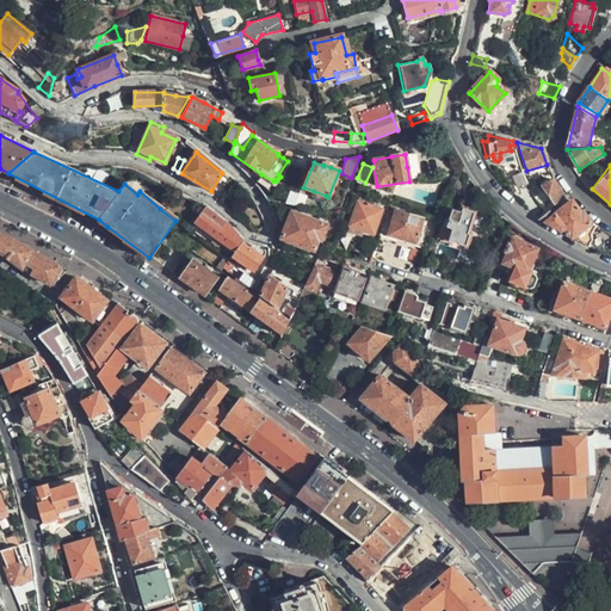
[(513,184),(526,179),(523,176),(520,167),(508,172),(513,184)]
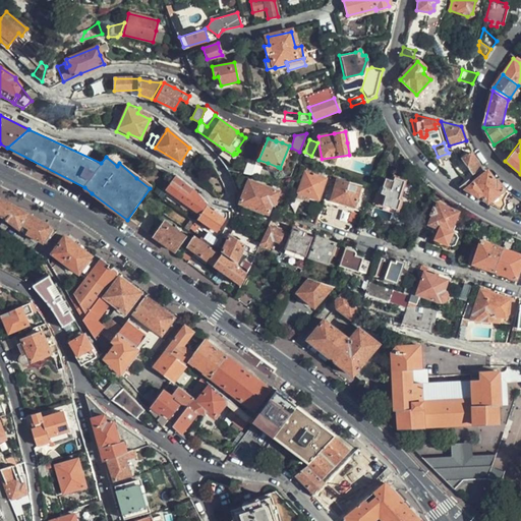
[(233,155),(223,149),(220,154),(234,163),(237,158),(233,155)]
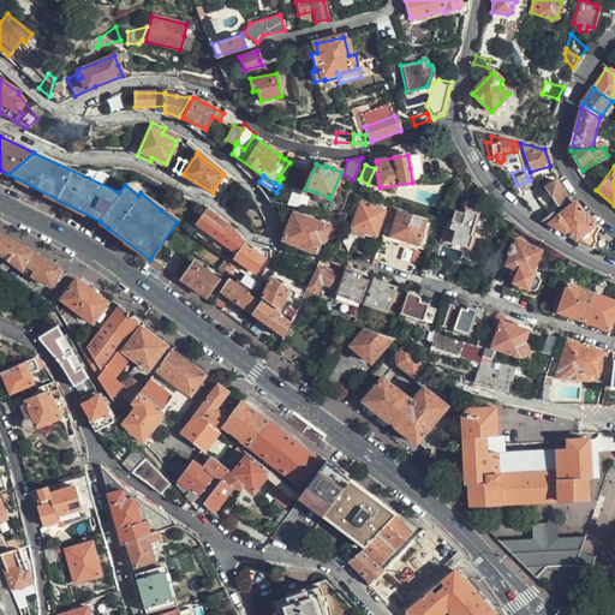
[(567,198),(555,181),(544,190),(557,206),(567,198)]
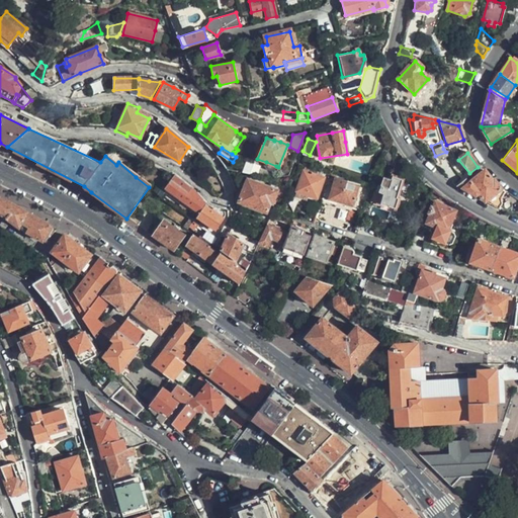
[(249,173),(252,164),(247,160),(243,172),(249,173)]
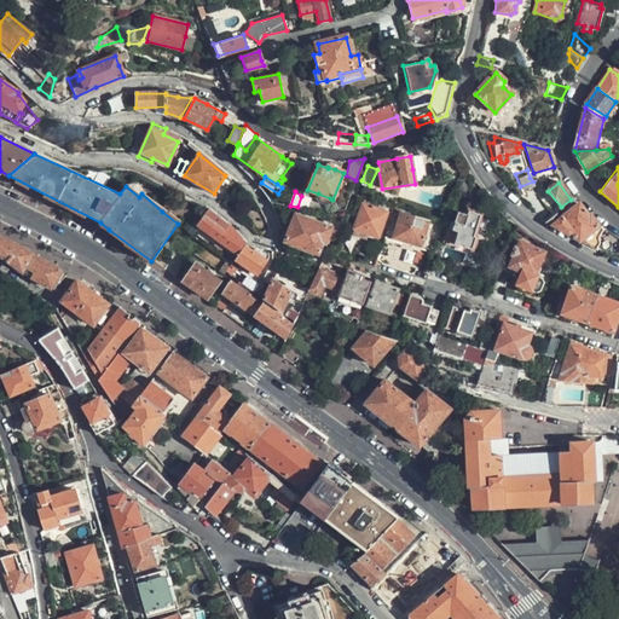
[(328,203),(330,198),(318,194),(316,198),(318,203),(323,206),(328,203)]
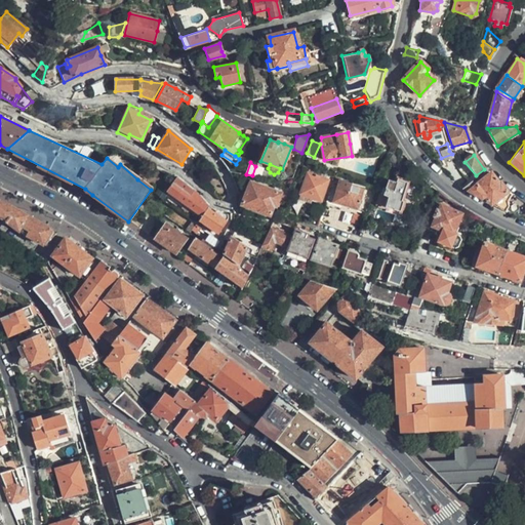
[(255,166),(252,175),(257,177),(260,168),(255,166)]
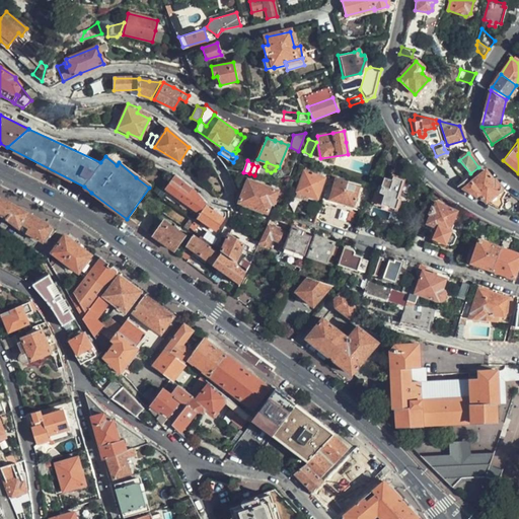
[(317,197),(324,177),(314,174),(304,171),(298,191),(317,197)]
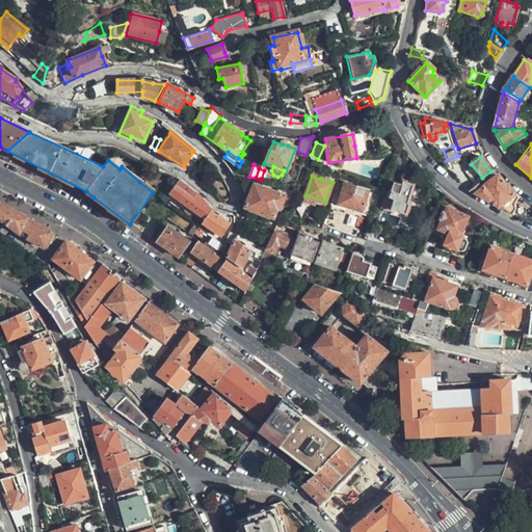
[(498,207),(513,192),(507,185),(506,186),(498,176),(480,189),(477,183),(468,190),(487,201),(490,198),(498,207)]
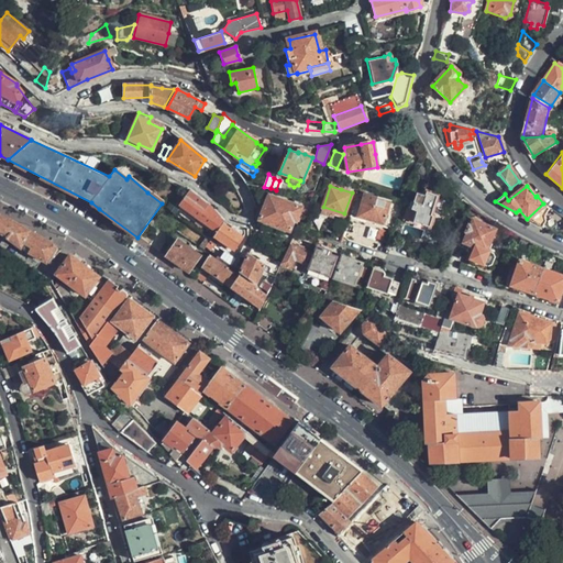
[(205,207),(207,202),(190,190),(179,203),(217,230),(222,223),(223,221),(205,207)]
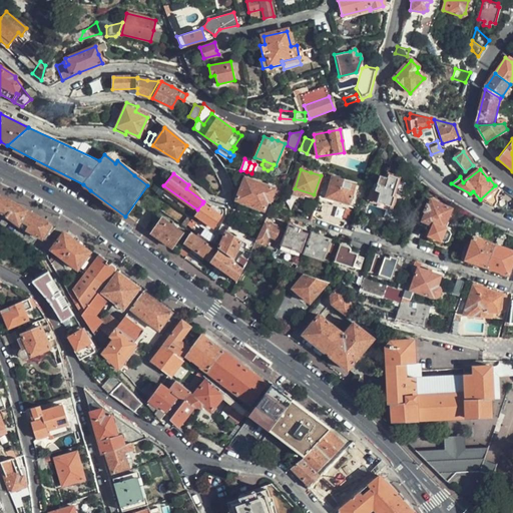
[(271,200),(275,189),(238,174),(233,183),(240,187),(236,198),(263,209),(267,199),(271,200)]
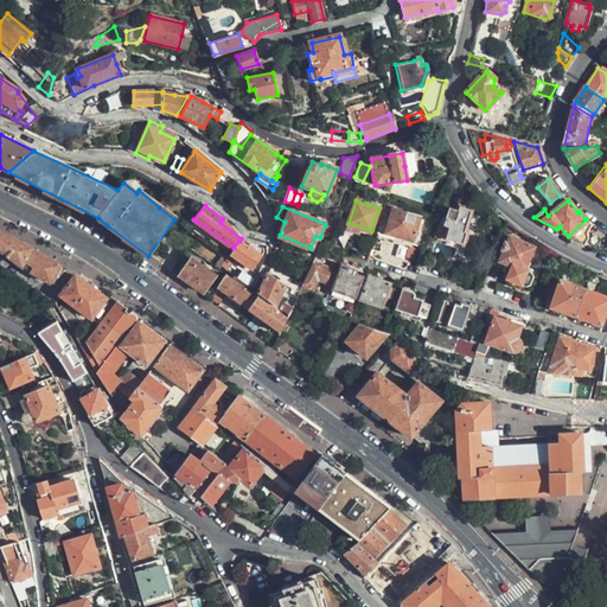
[(462,230),(471,211),(458,206),(457,211),(448,208),(445,217),(442,216),(435,235),(461,244),(465,230),(462,230)]
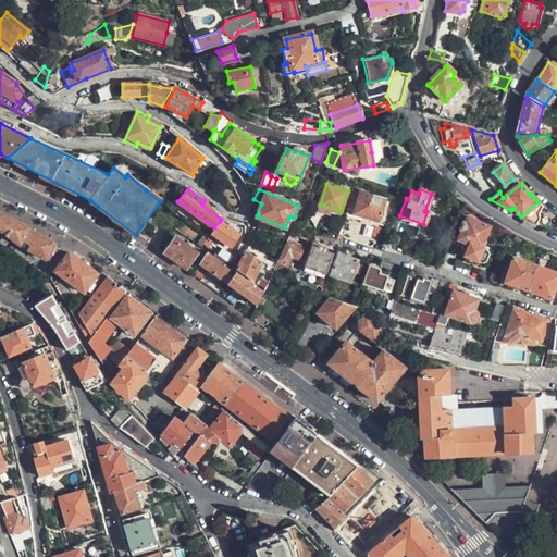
[(379,220),(385,199),(361,192),(355,213),(379,220)]
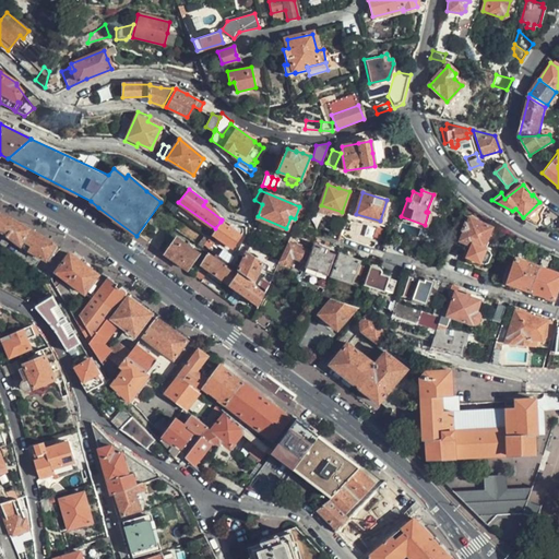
[(22,247),(32,230),(31,229),(21,224),(4,216),(0,224),(0,229),(18,244),(22,247)]
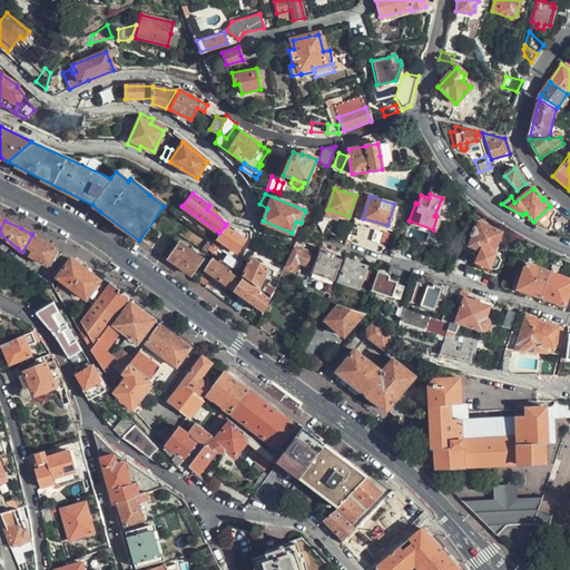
[(468,233),(463,244),(480,251),(479,255),(477,262),(498,269),(503,252),(494,248),(501,232),(487,226),(479,223),(477,228),(474,227),(472,234),(468,233)]
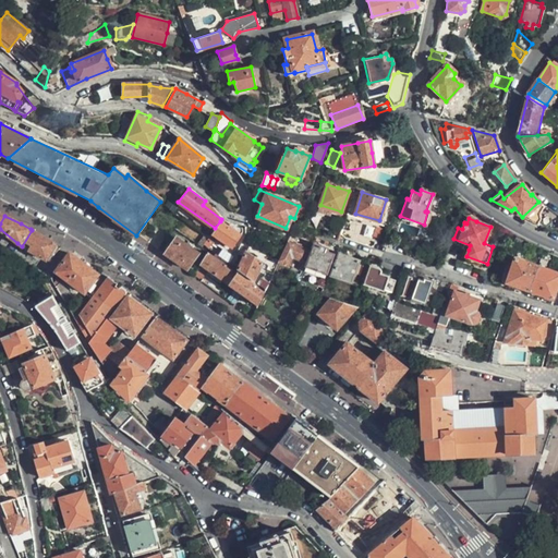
[(215,228),(211,232),(215,235),(213,239),(221,247),(226,241),(231,245),(239,234),(220,221),(215,228)]
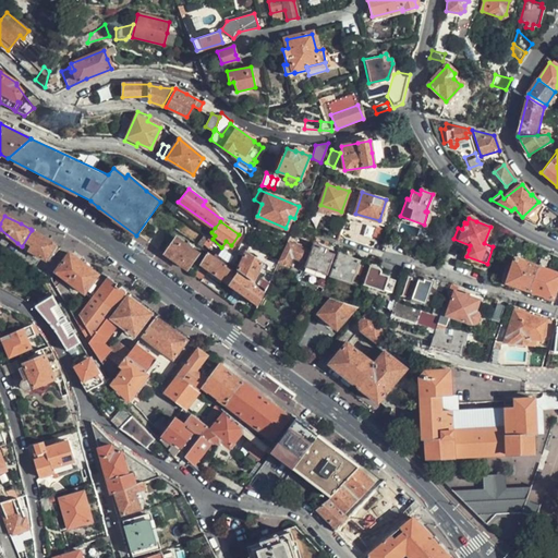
[(263,234),(266,228),(256,223),(253,230),(263,234)]
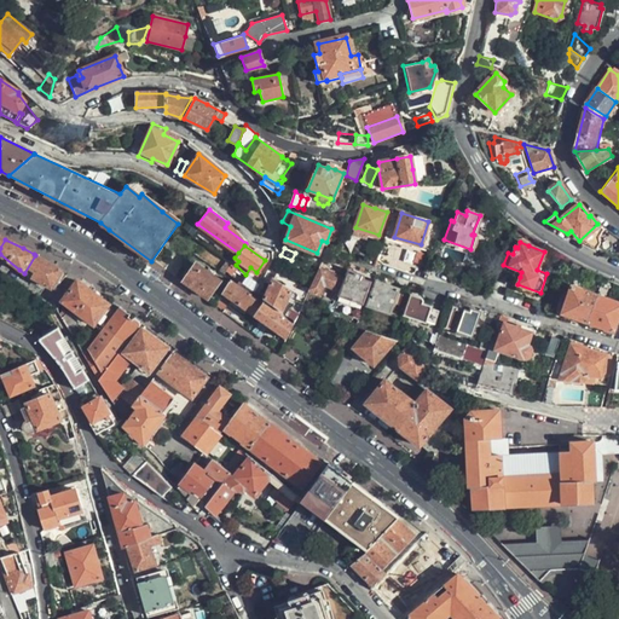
[(67,272),(35,255),(24,273),(51,289),(55,283),(57,284),(67,272)]
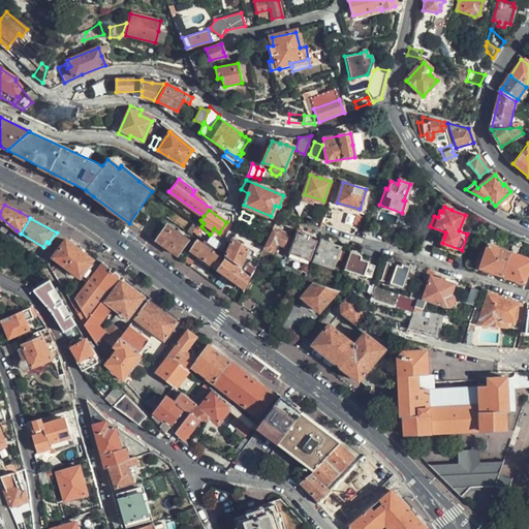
[(177,254),(187,240),(165,225),(156,240),(177,254)]
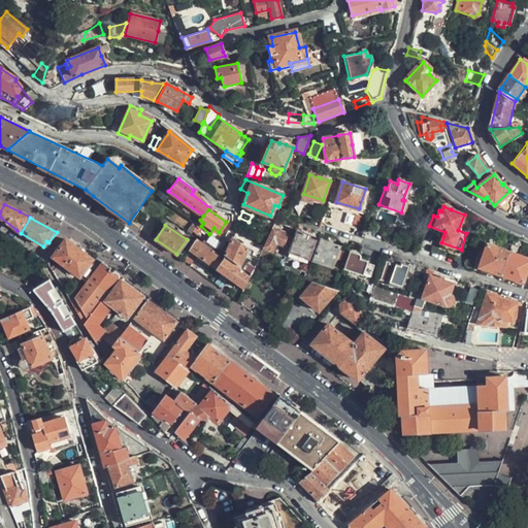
[(444,232),(429,226),(427,231),(443,236),(444,232)]
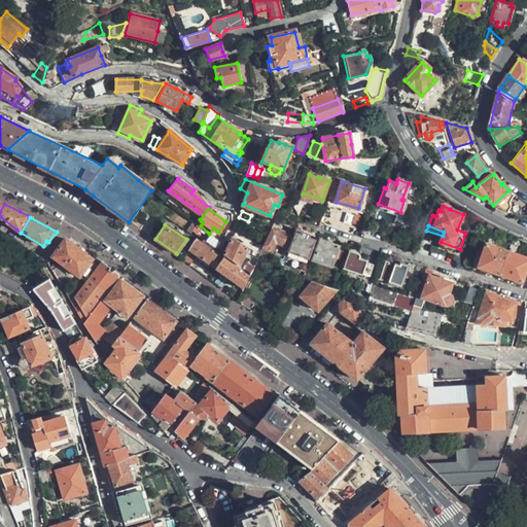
[(271,227),(262,244),(261,245),(271,250),(276,241),(285,245),(289,236),(271,227)]
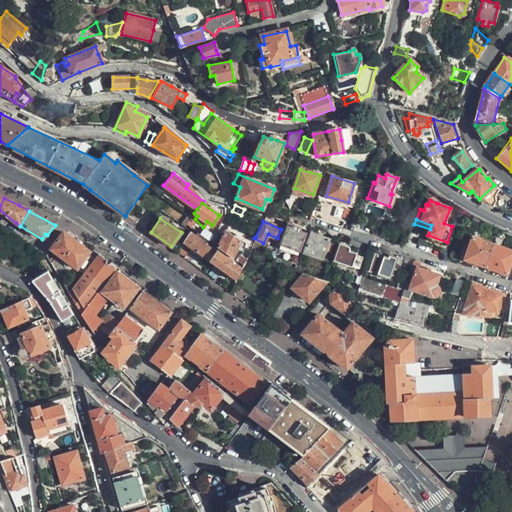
[(300,250),(306,232),(299,230),(300,227),(288,223),(281,244),(300,250)]
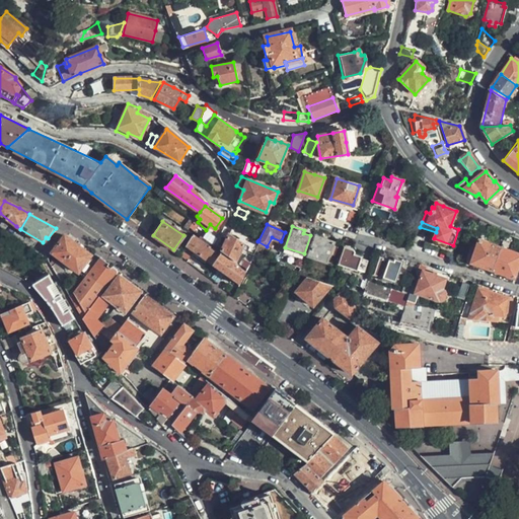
[(228,233),(222,249),(234,261),(242,244),(228,233)]
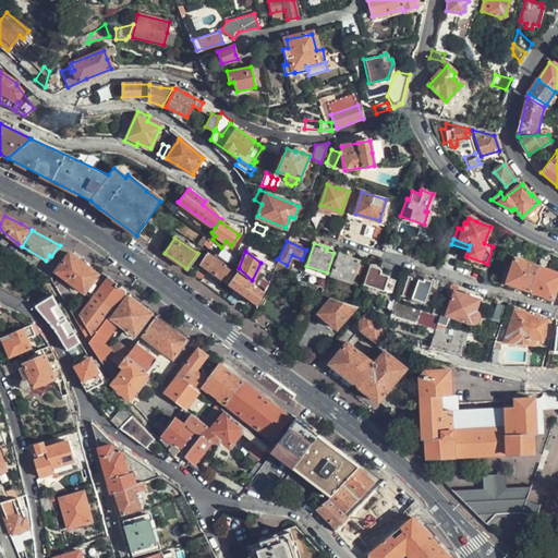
[(198,263),(228,283),(239,268),(229,263),(216,254),(215,254),(213,256),(206,252),(198,263)]
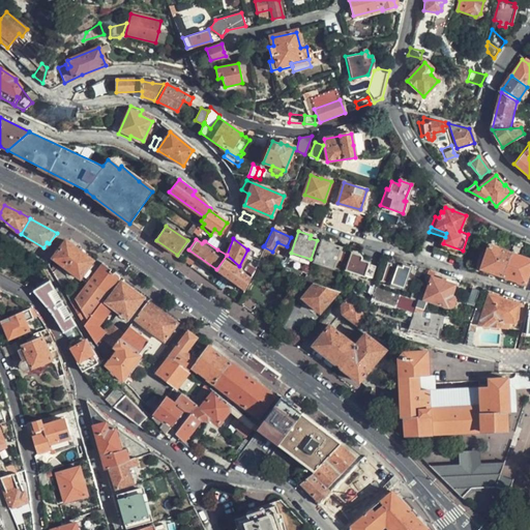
[(86,283),(98,265),(83,253),(65,240),(52,259),(86,283)]
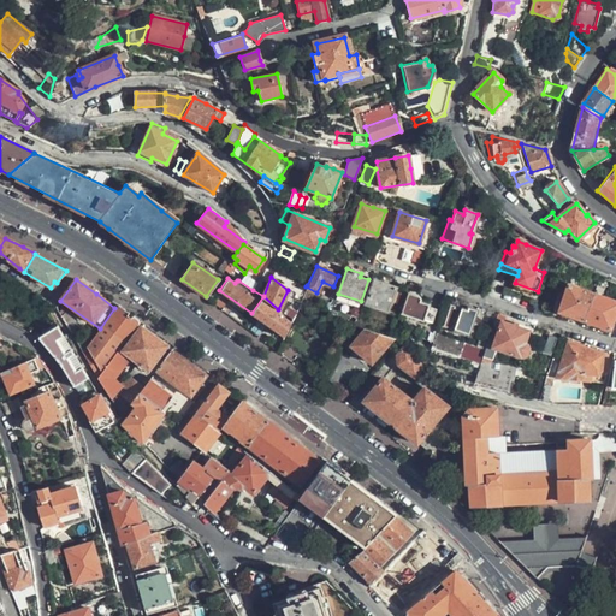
[(388,311),(397,286),(374,279),(366,303),(388,311)]
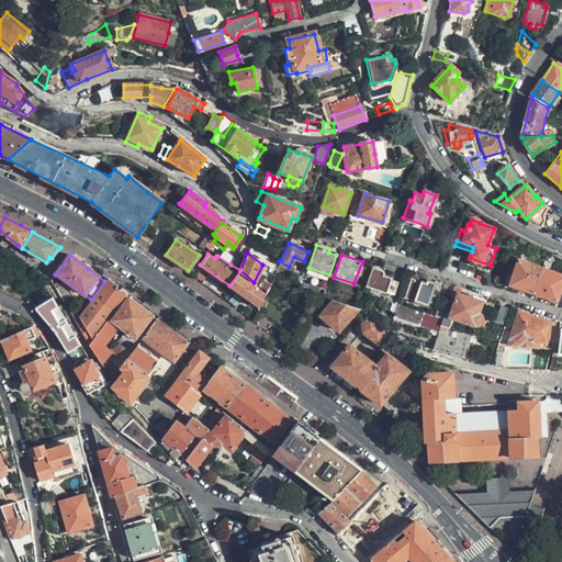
[(509,283),(532,292),(541,268),(518,259),(509,283)]
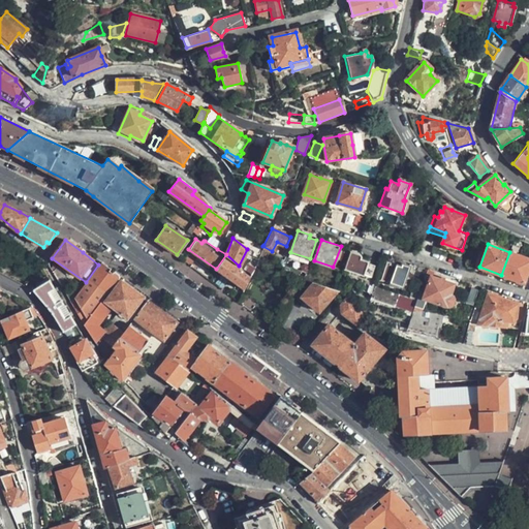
[(373,266),(368,263),(368,261),(361,258),(360,255),(351,252),(345,268),(364,275),(365,273),(370,275),(373,266)]
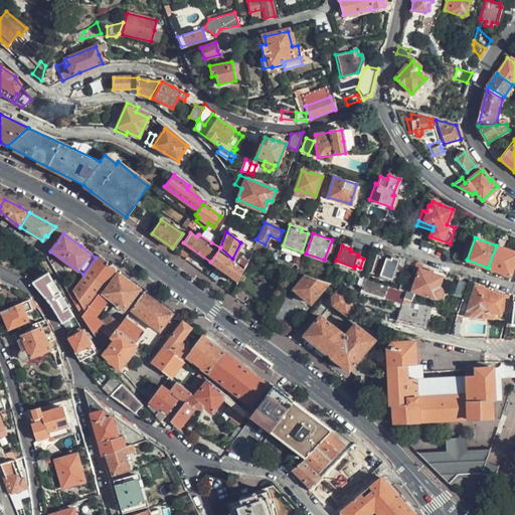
[(514,251),(496,245),(488,268),(509,275),(512,269),(514,270),(514,251)]
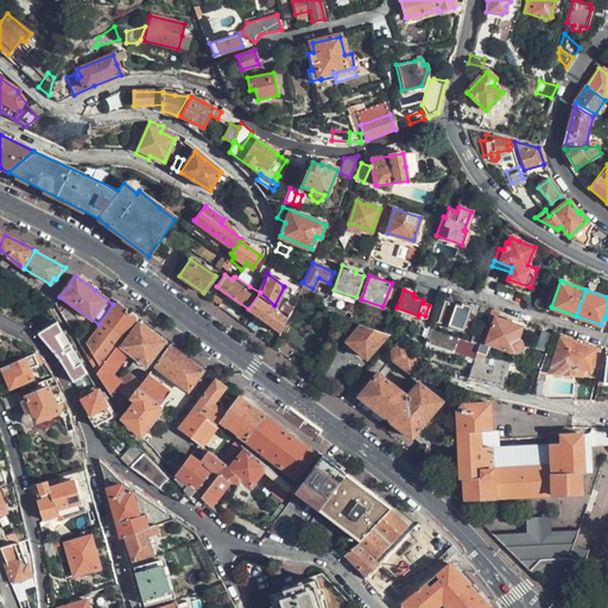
[(260,292),(248,309),(280,331),(287,314),(274,305),(260,292)]
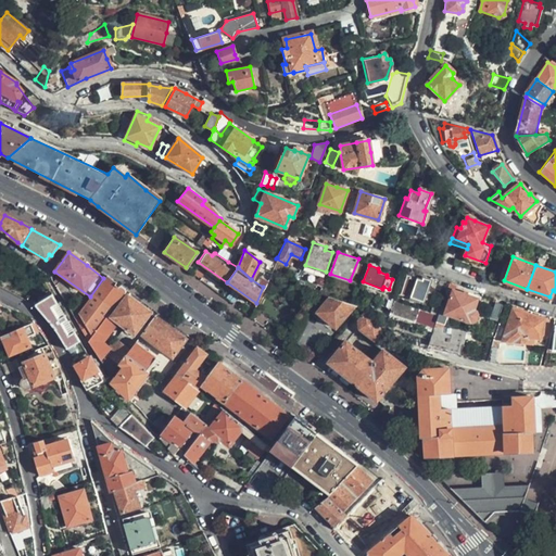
[(422,302),(430,280),(422,277),(421,280),(406,274),(400,293),(422,302)]
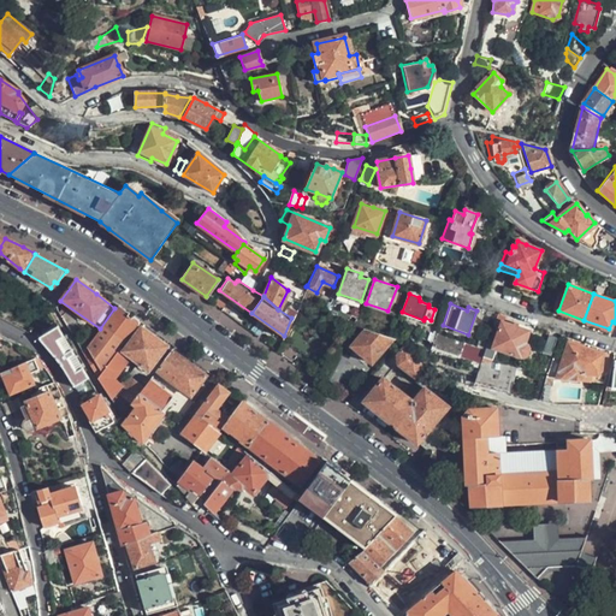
[(119,350),(138,325),(125,315),(114,308),(100,329),(82,353),(98,378),(119,350)]
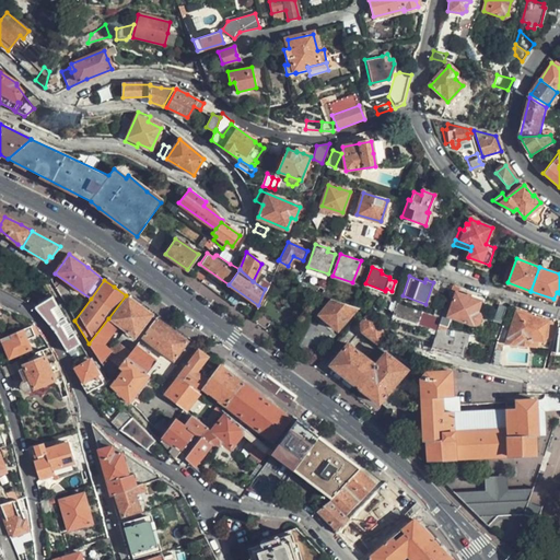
[(55,287),(70,313),(78,307),(61,283),(55,287)]
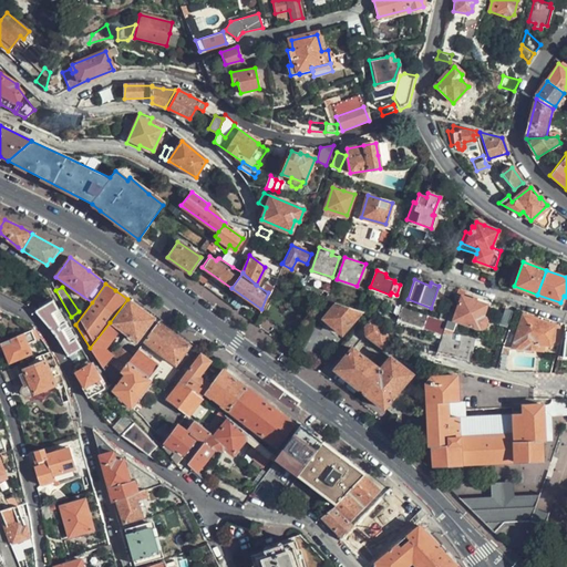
[(468,291),(459,288),(449,317),(481,327),(484,326),(485,323),(485,320),(485,318),(483,316),(487,305),(466,298),(468,291)]
